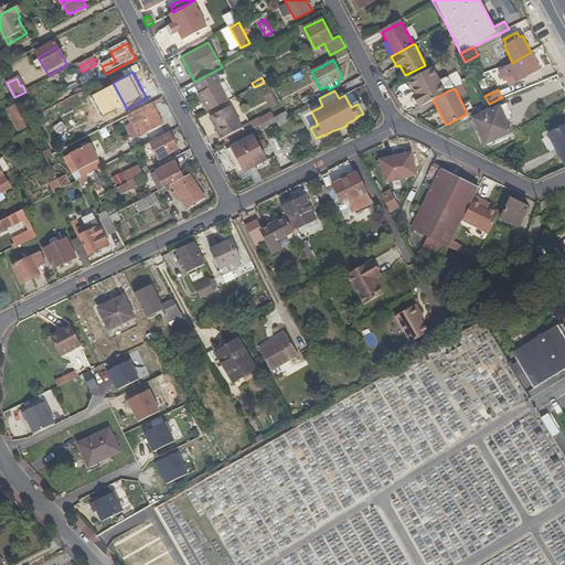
[(268,108),(276,106),(273,93),(264,95),(268,108)]
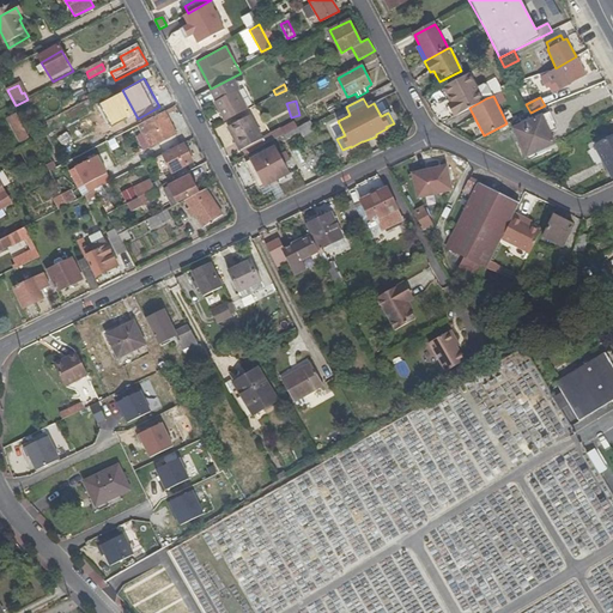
[(18,113),(7,119),(19,143),(30,138),(18,113)]
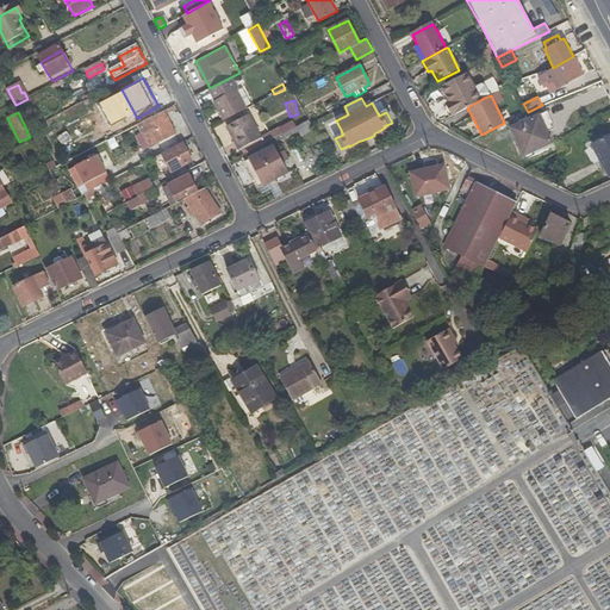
[(545,112),(511,128),(526,159),(559,143),(545,112)]
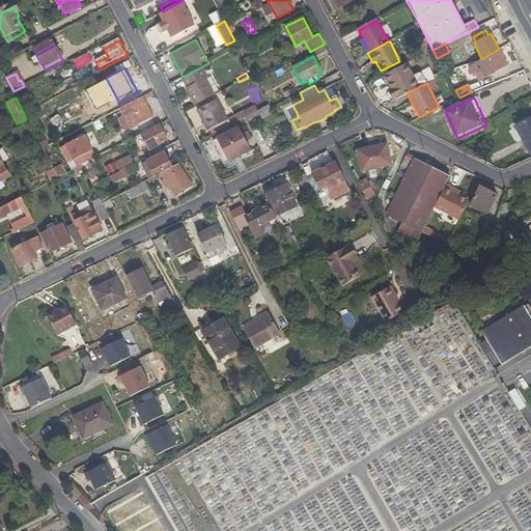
[(130,129),(151,118),(143,99),(120,110),(130,129)]
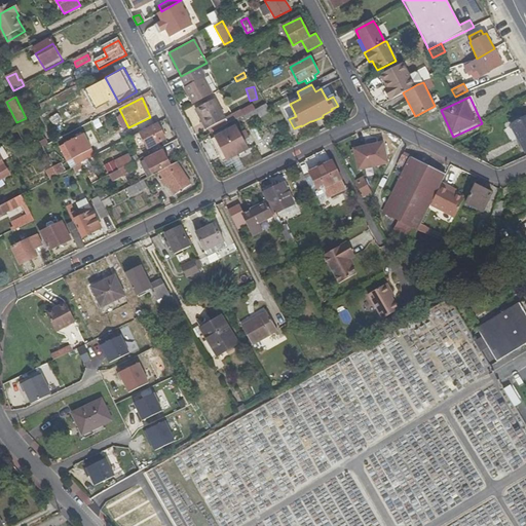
[(196,108),(208,129),(226,119),(215,99),(196,108)]
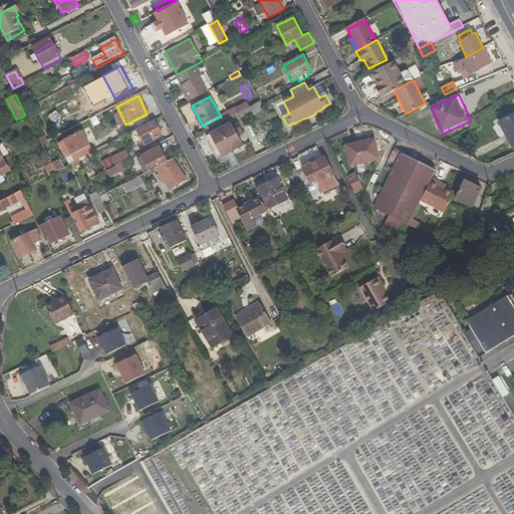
[(250,106),(254,114),(265,109),(261,101),(250,106)]
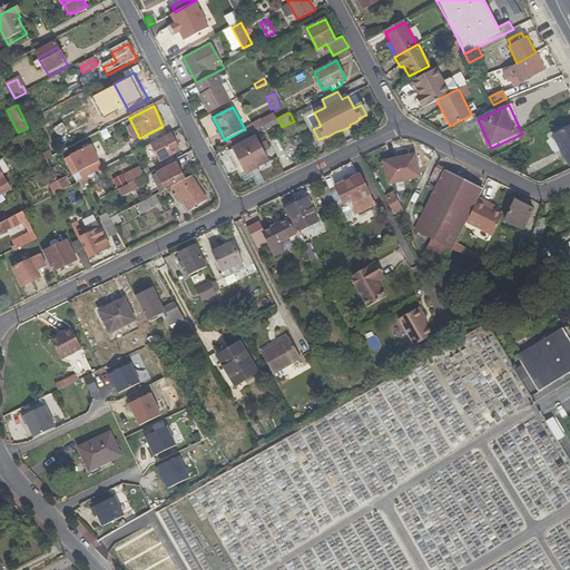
[(100,133),(120,123),(116,114),(96,124),(100,133)]
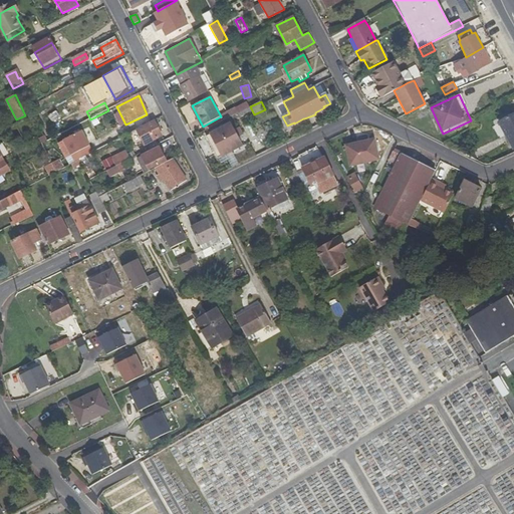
[(187,104),(181,107),(188,121),(194,118),(187,104)]
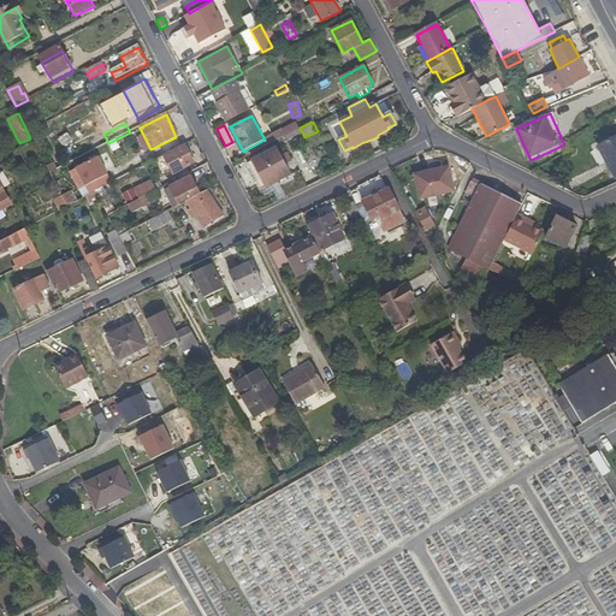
[(615,177),(615,136),(598,147),(615,178),(615,177)]
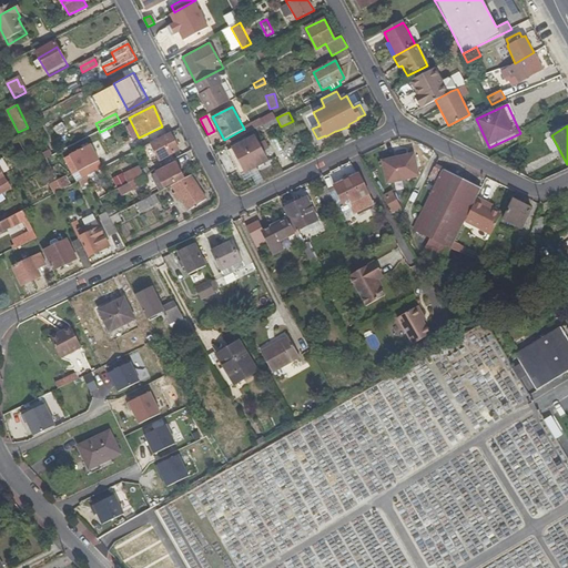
[(252,133),(242,139),(244,142),(254,137),(252,133)]
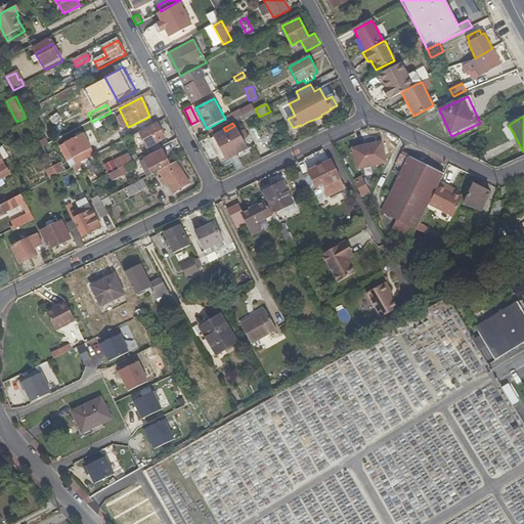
[(148,148),(166,140),(158,124),(140,133),(148,148)]
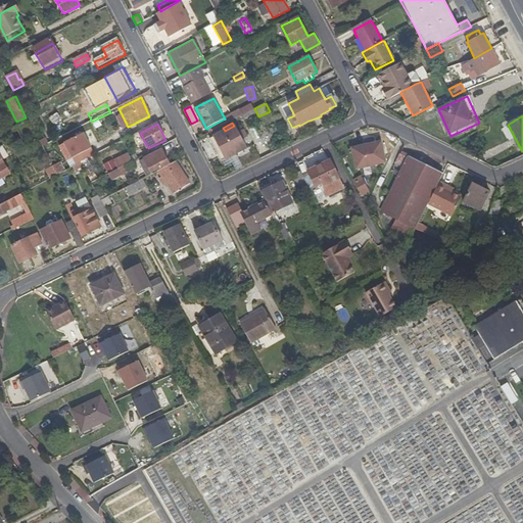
[(210,139),(222,161),(246,148),(234,126),(225,131),(210,139)]
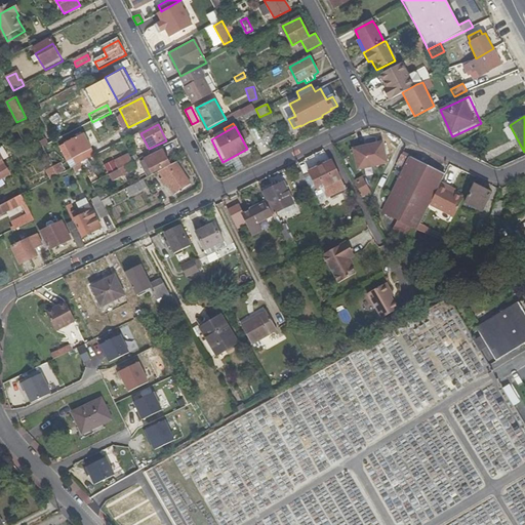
[(255,129),(250,132),(256,142),(261,138),(255,129)]
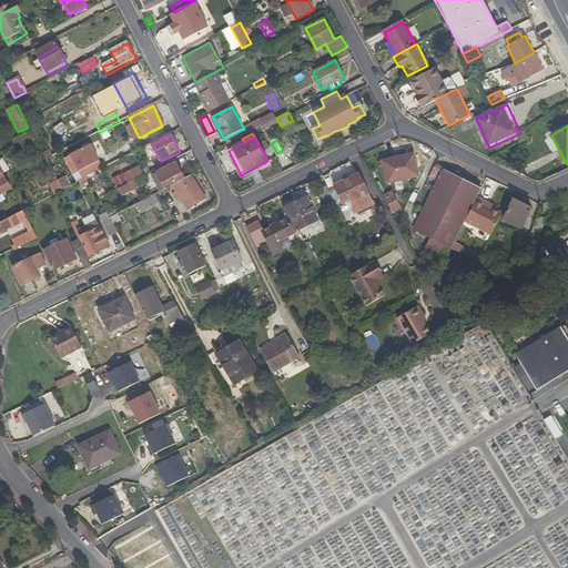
[(79,173),(100,163),(91,145),(70,156),(79,173)]
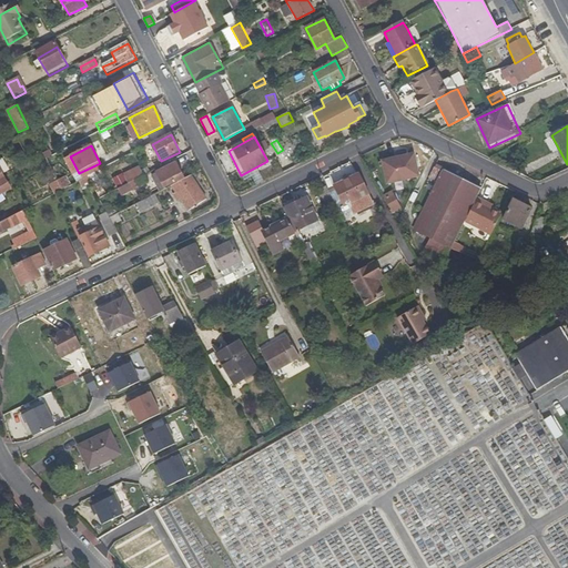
[(148,146),(142,150),(145,158),(151,154),(148,146)]
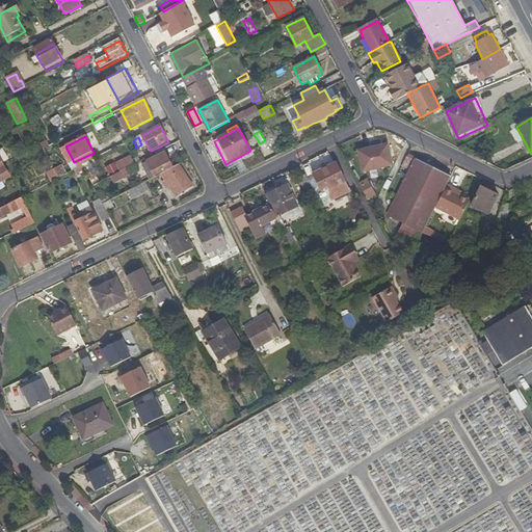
[(393,164),(388,144),(358,152),(364,171),(393,164)]
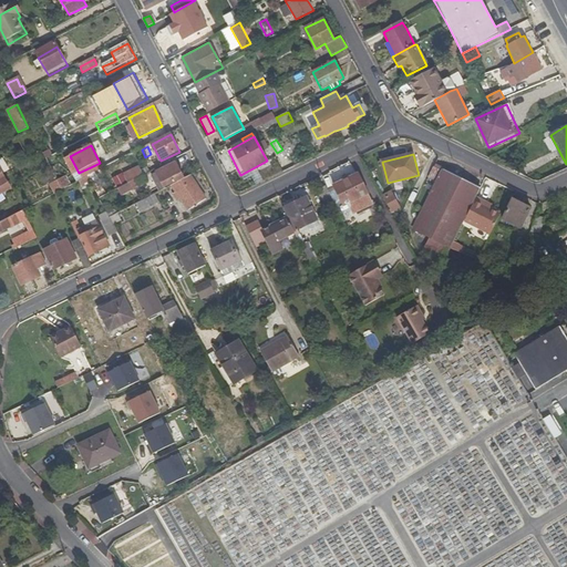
[(160,193),(166,189),(165,187),(184,178),(177,163),(152,176),(160,193)]
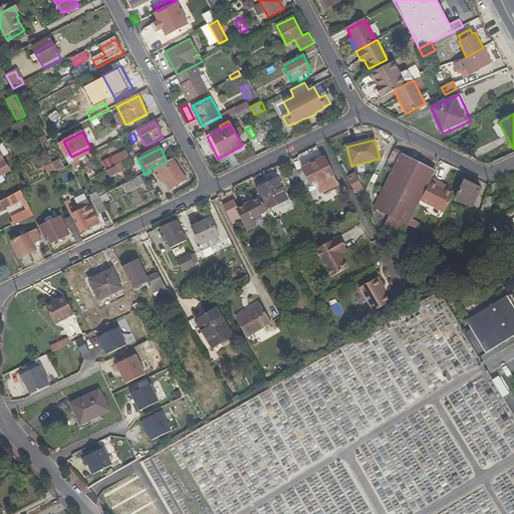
[(53,165),(60,161),(54,150),(47,154),(53,165)]
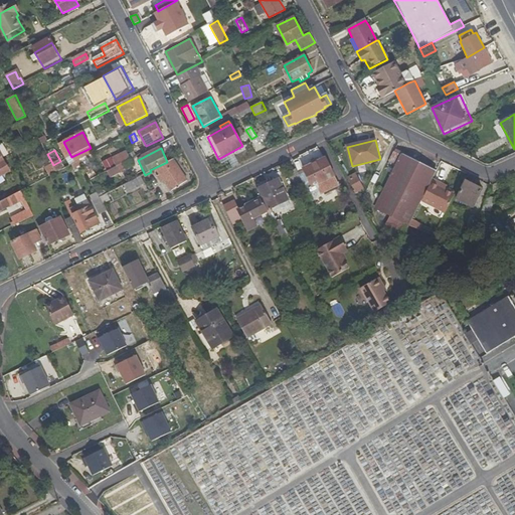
[(425,193),(437,171),(395,150),(390,160),(397,163),(375,207),(377,208),(376,211),(379,223),(382,228),(401,237),(408,224),(409,224),(425,193)]
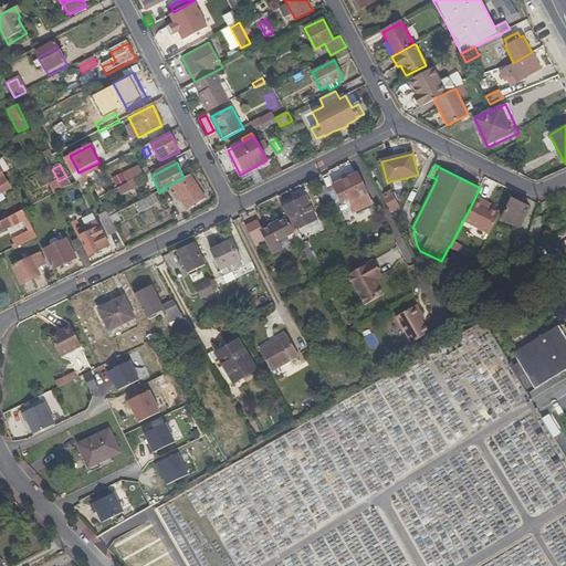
[(0,192),(10,188),(0,169),(0,192)]
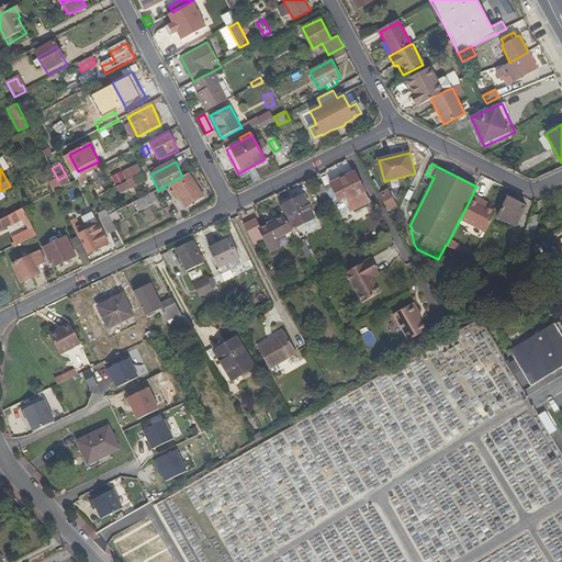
[(132,180),(144,173),(142,168),(130,175),(132,180)]
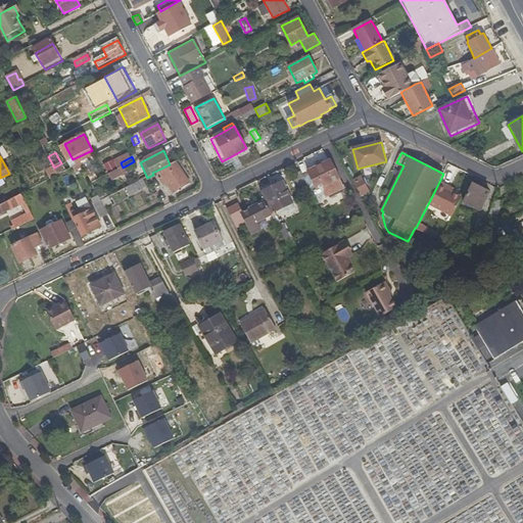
[(123,168),(120,169),(124,175),(136,168),(134,161),(123,168)]
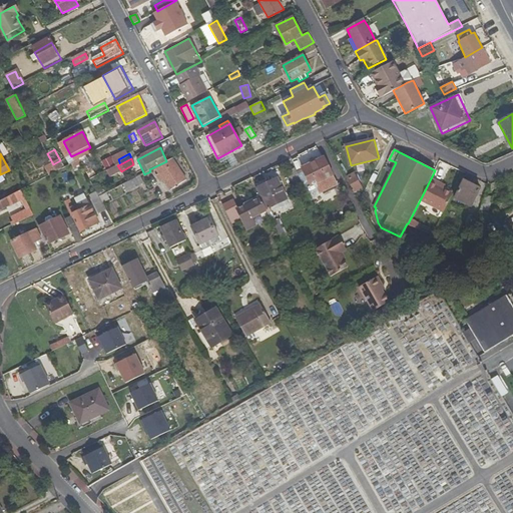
[(335,178),(334,178),(324,158),(303,168),(311,186),(318,183),(321,188),(332,182),(331,180),(335,178)]
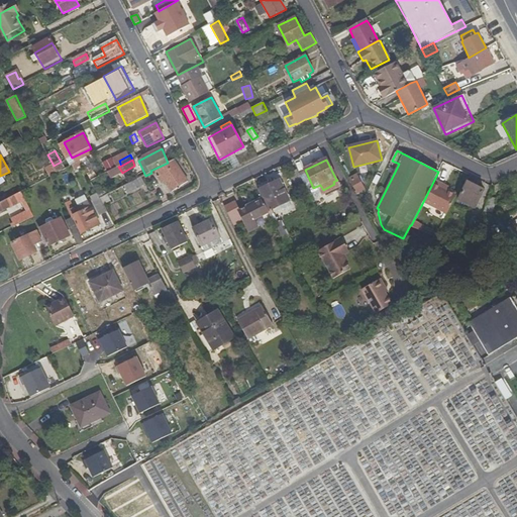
[(65,170),(61,162),(54,166),(58,174),(65,170)]
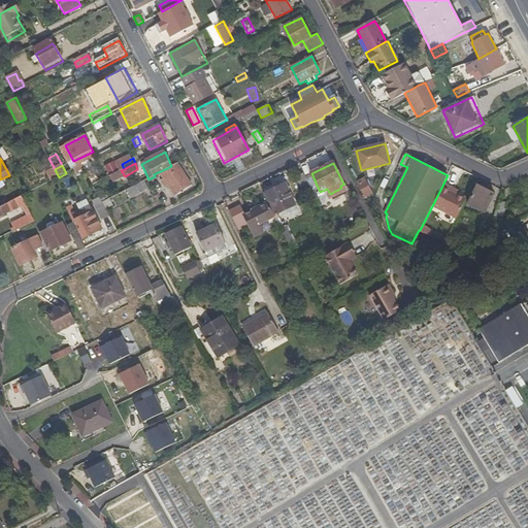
[(77,175),(86,171),(83,165),(74,169),(77,175)]
